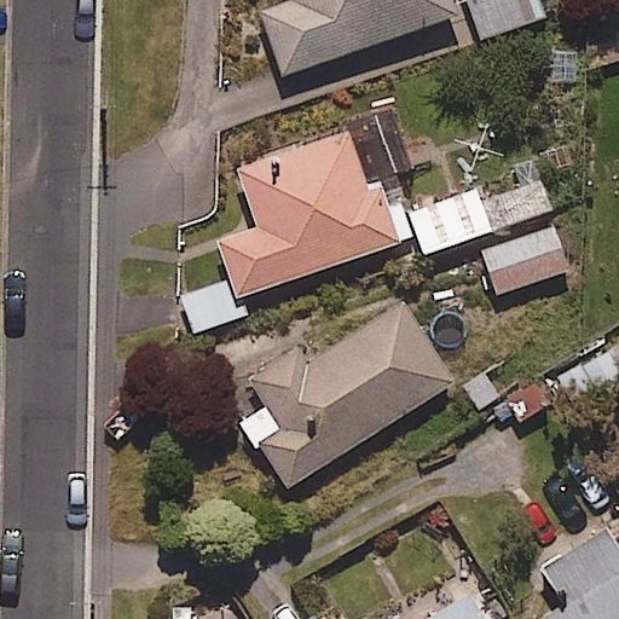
[(457,17),(450,0),(291,0),(293,4),(264,13),(285,76),(457,17)]
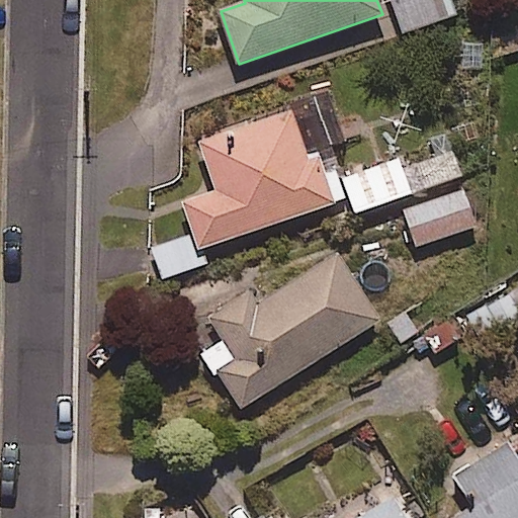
[(455,15),(450,0),(389,0),(401,34),(455,15)]
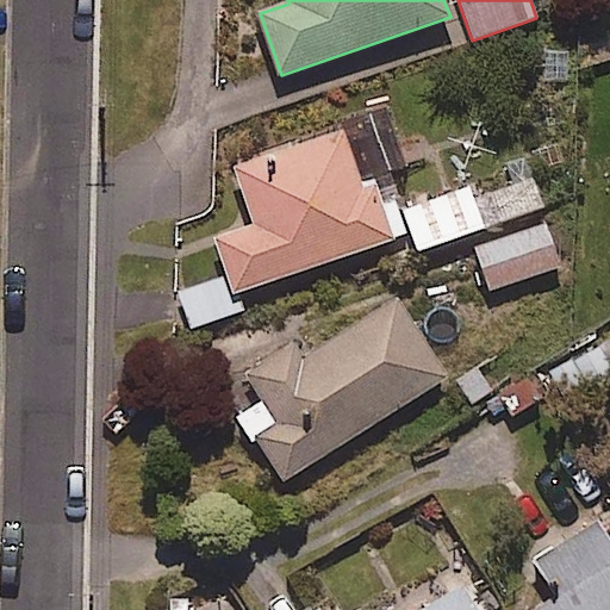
[(178,288),(192,335),(249,316),(241,292),(393,241),(373,179),(360,182),(343,130),(231,167),(250,224),(215,236),(226,272),(178,288)]
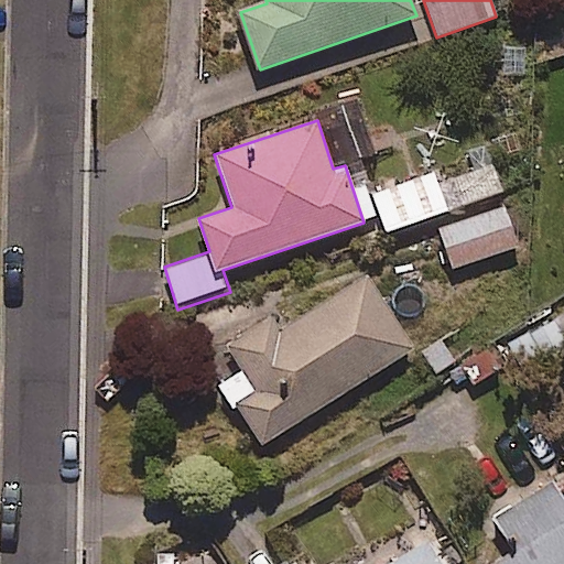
[(501,192),(491,165),(436,185),(432,175),(373,195),(387,232),(501,192)]
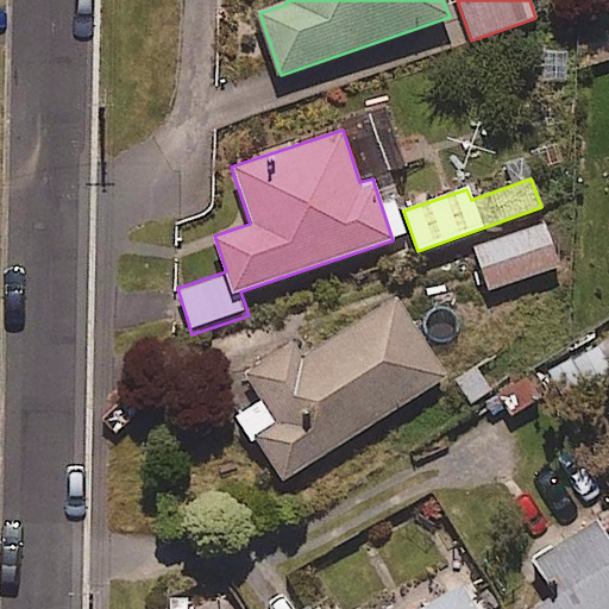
[(559,268),(545,225),(473,249),(488,292),(559,268)]
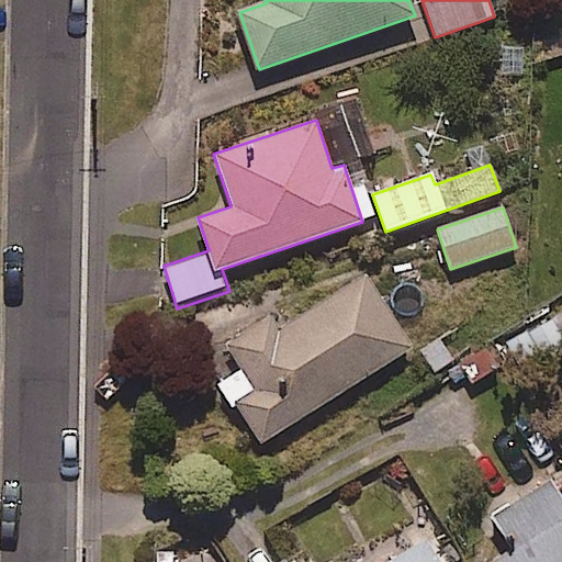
[(413,349),(366,274),(279,329),(272,318),(226,347),(242,370),(217,385),(257,448),(413,349)]
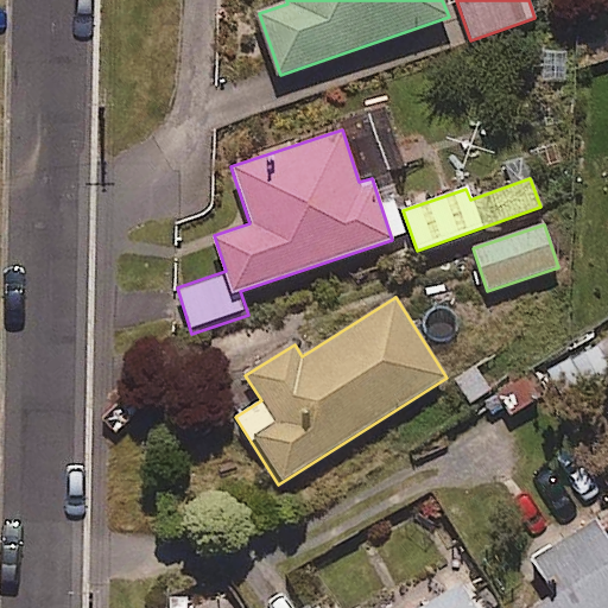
[(607,336),(549,372),(572,413),(607,393),(607,336)]
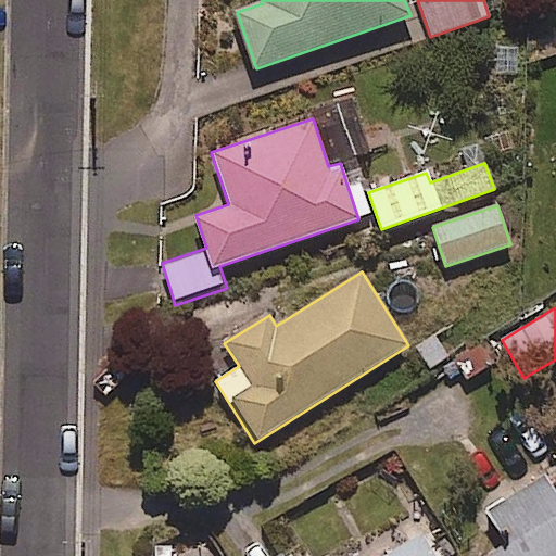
[(483,342),(447,363),(462,389),(498,368),(483,342)]
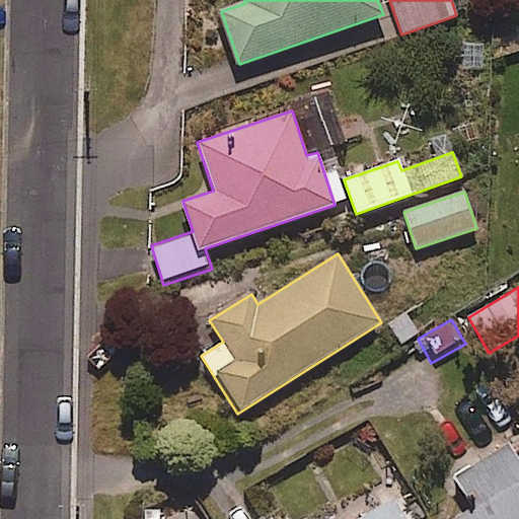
[(518,518),(518,461),(508,444),(455,476),(474,509),(456,518),(518,518)]
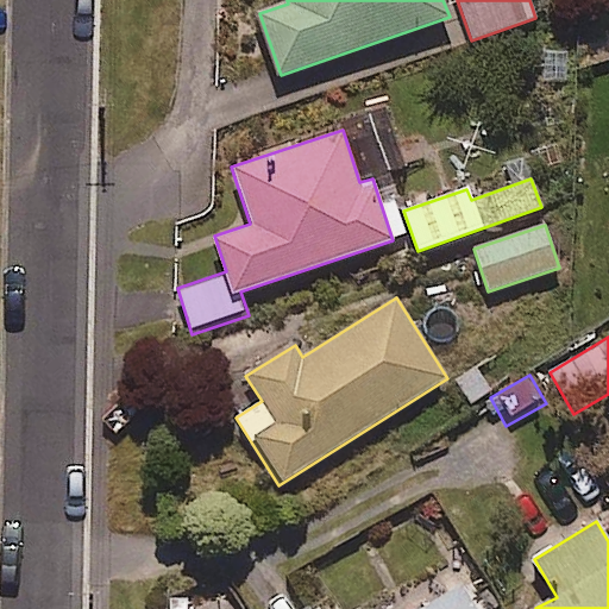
[(371,602),(375,608),(475,608),(462,588),(426,608),(420,608),(403,583),(371,602)]
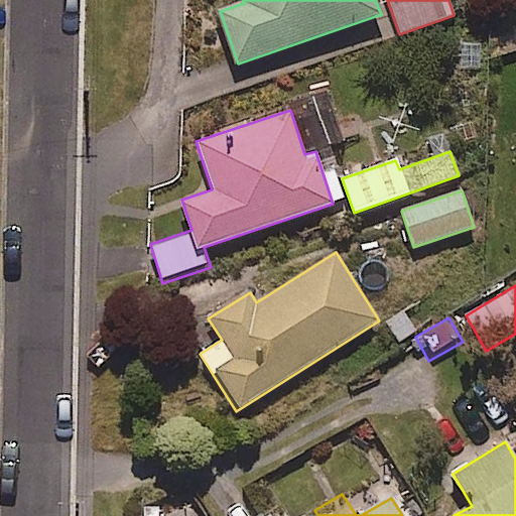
All buildings are outlined.
